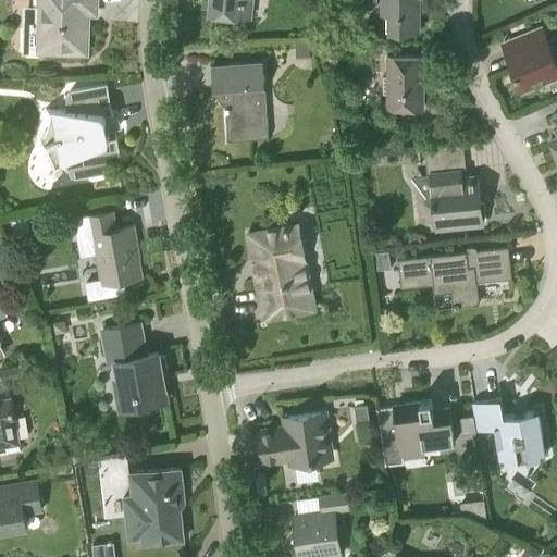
[(97,13),(97,0),(40,0),(40,10),(39,26),(26,26),(26,50),(87,52),(87,49),(89,47),(90,32),(88,29),(88,26),(84,26),(85,13),(97,13)]
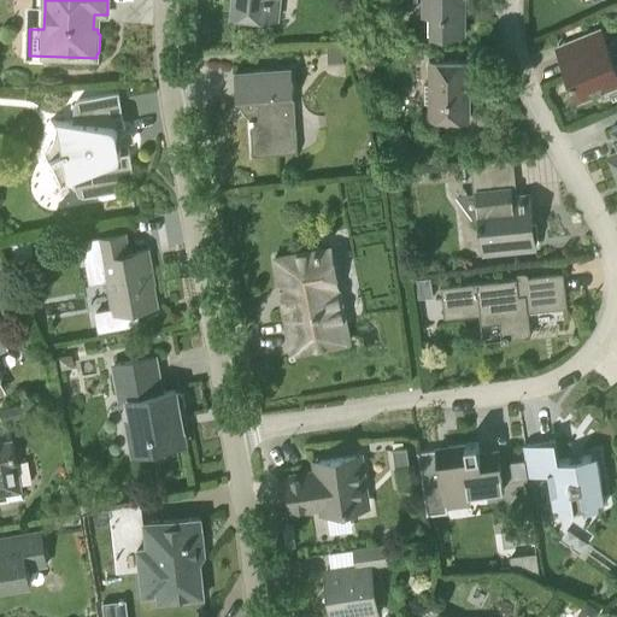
[(278,19),(280,0),(233,0),(233,15),(278,19)]
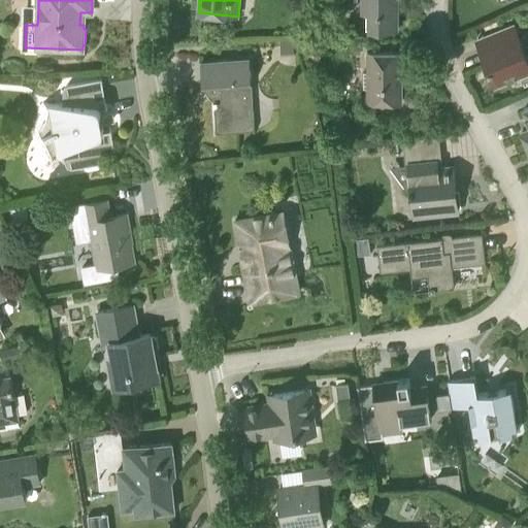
[(362,0),(363,12),(375,12),(375,29),(398,29),(398,0),(362,0)]
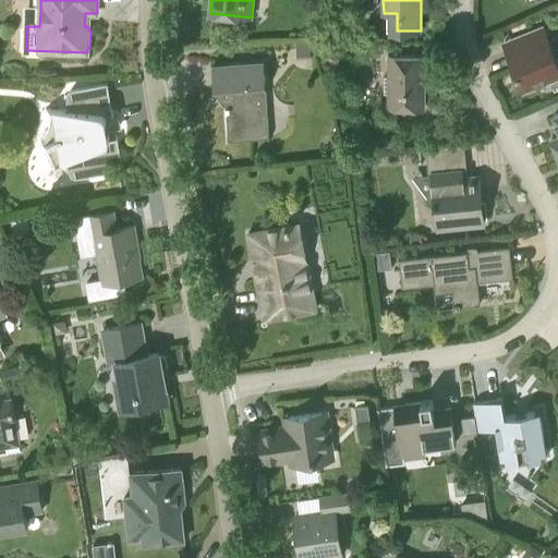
[(557,60),(557,61),(543,26),(504,41),(523,91),(549,80),(554,91),(557,88),(557,60)]
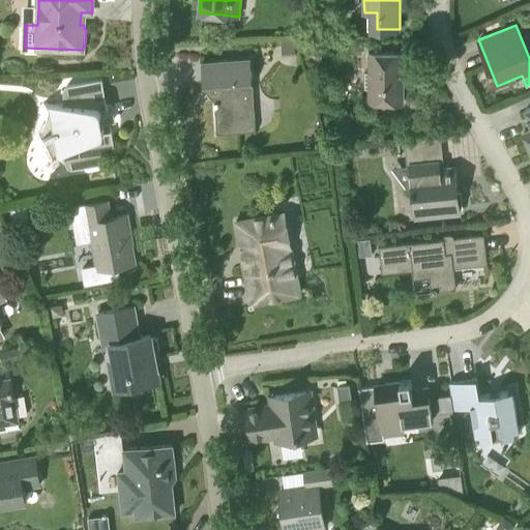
[(295,38),(281,39),(282,56),(295,55),(295,38)]
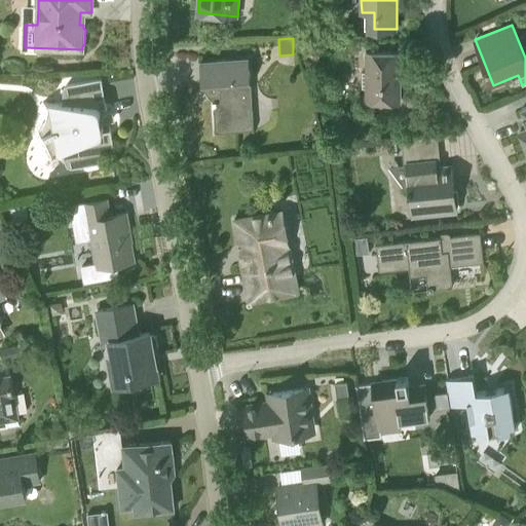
[(306,46),(304,52),(306,59),(312,61),(318,59),(321,52),(318,46),(312,44),(306,46)]
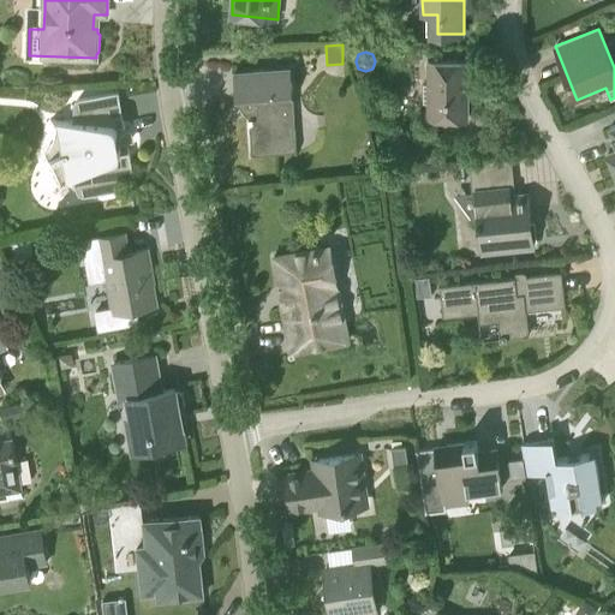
[(469,115),(469,61),(429,61),(429,84),(424,84),(424,102),(429,102),(429,115),(469,115)]
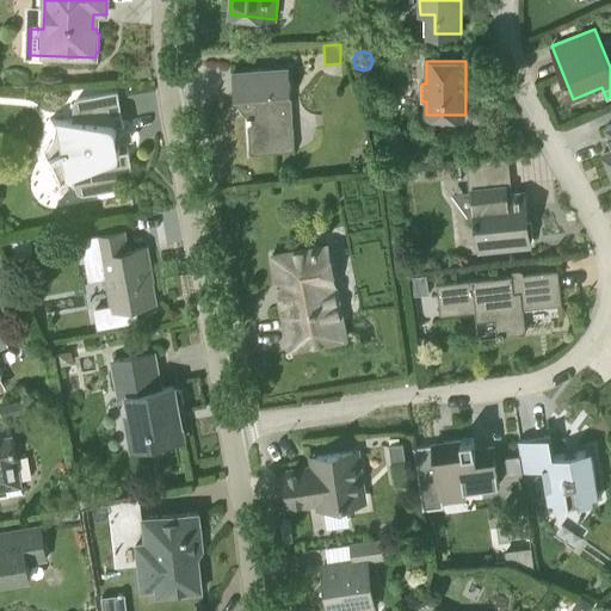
[(251,159),(296,156),(290,67),(233,72),(235,100),(248,117),(251,159)]
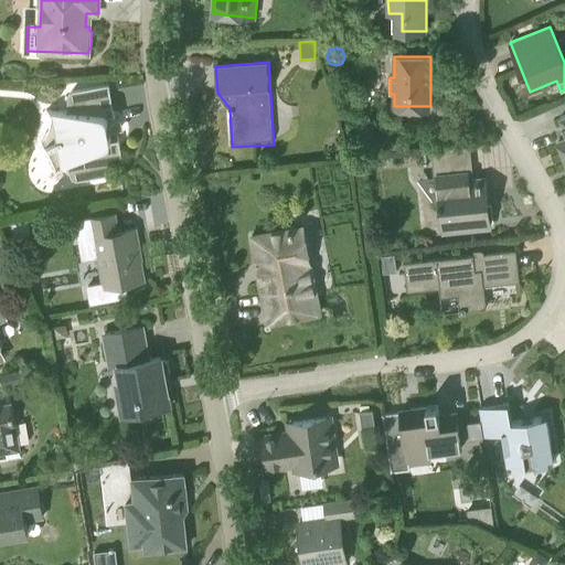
[(115,116),(109,85),(74,91),(71,93),(68,97),(67,112),(54,110),(59,140),(46,146),(48,149),(43,151),(52,170),(56,168),(57,169),(66,164),(72,176),(75,179),(80,180),(110,174),(108,164),(124,162),(119,140),(112,141),(107,117),(115,116)]
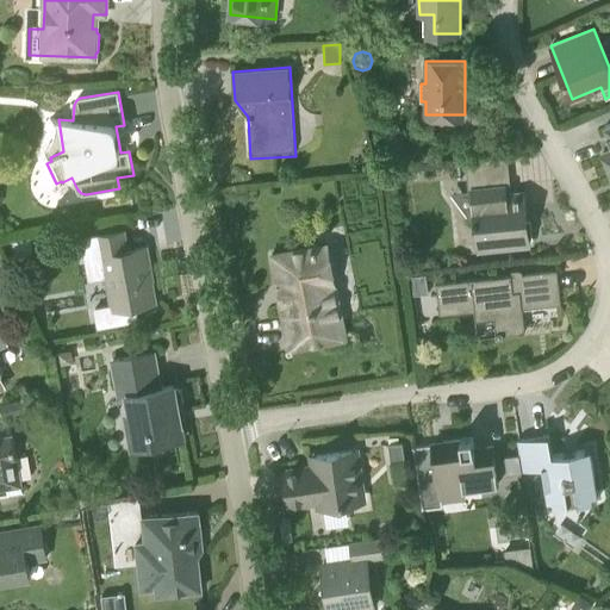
[(524,193),(511,194),(508,156),(466,160),(468,190),(473,190),(475,212),(473,212),(474,224),(477,224),(479,243),(479,250),(529,244),(524,193)]
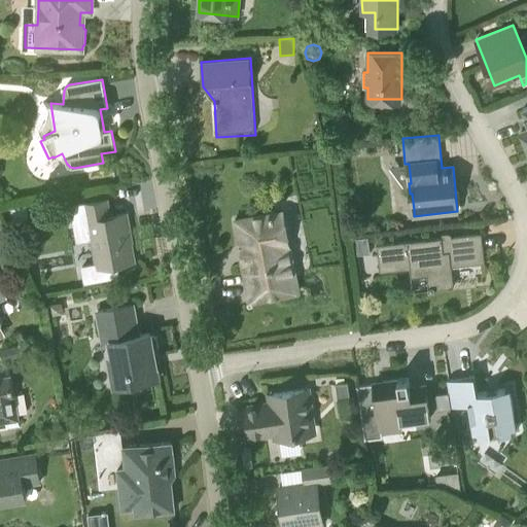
[(110,216),(107,200),(70,207),(76,241),(94,238),(99,261),(81,265),(84,283),(119,276),(118,264),(133,261),(128,234),(130,231),(127,213),(110,216)]
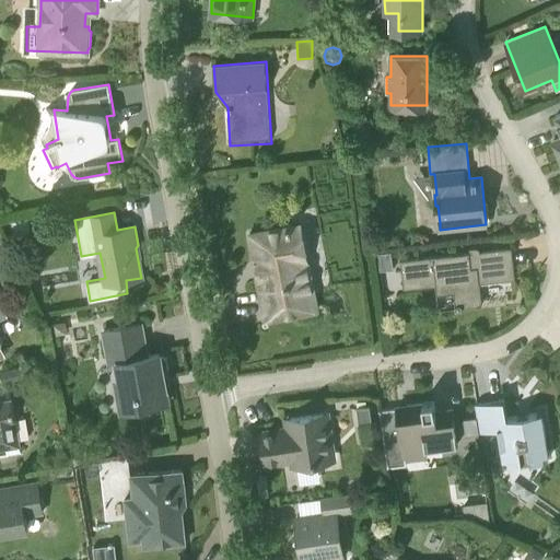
[(14,233),(31,230),(28,218),(12,220),(14,233)]
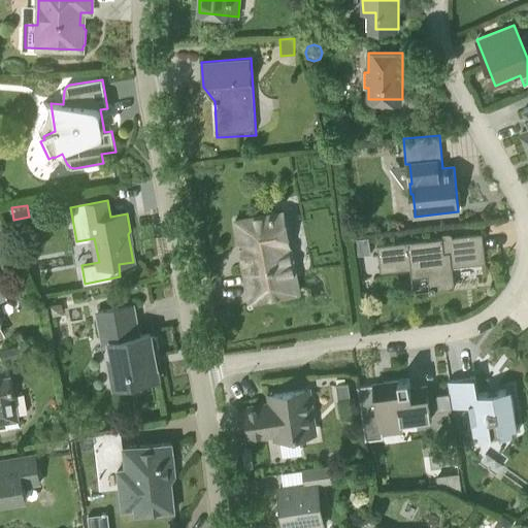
[(250,302),(299,293),(284,211),(235,221),(250,302)]
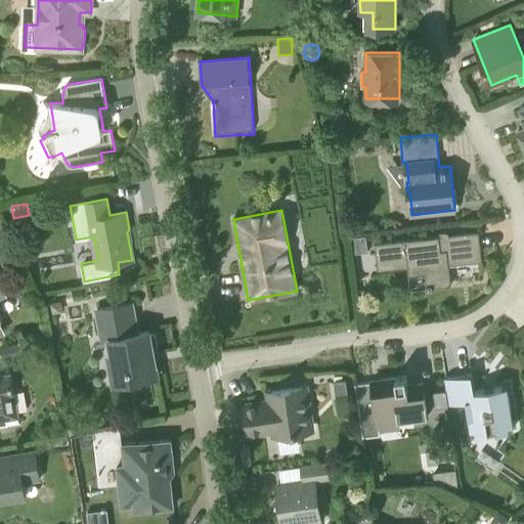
[(451,285),(448,265),(482,261),(479,231),(375,244),(378,270),(407,267),(408,275),(425,273),(427,289),(432,289),(432,287),(451,285)]
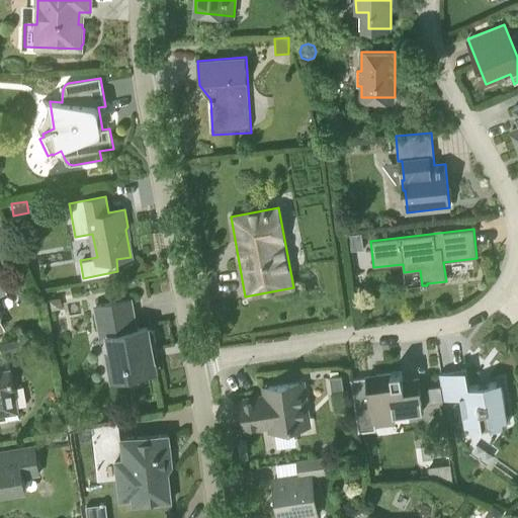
[(0,248),(2,252),(13,248),(7,231),(0,233),(0,248)]
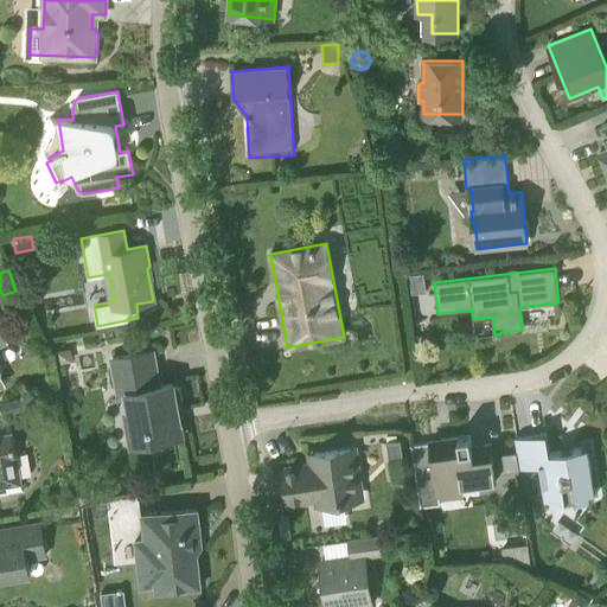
[(425,272),(410,274),(413,294),(427,292),(425,272)]
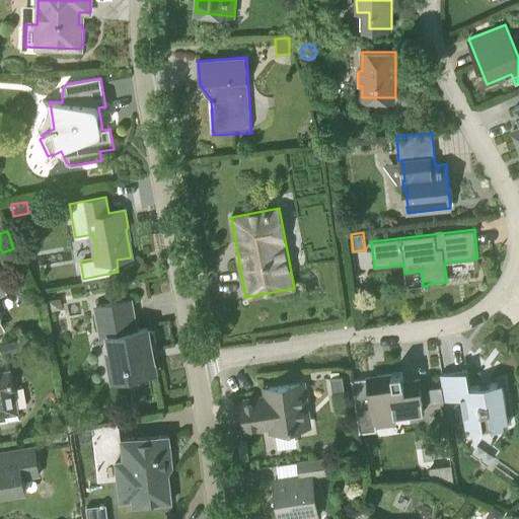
[(136,329),(131,300),(96,306),(100,329),(106,328),(117,380),(156,373),(151,344),(154,344),(156,340),(155,330),(151,327),(148,328),(148,327),(136,329)]
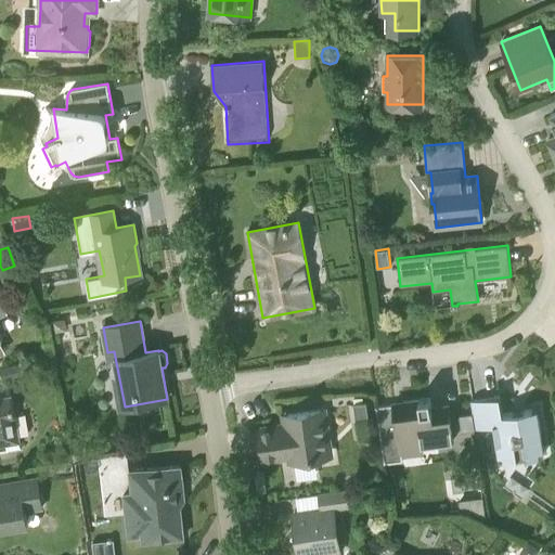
[(23,362),(3,369),(7,382),(27,375),(23,362)]
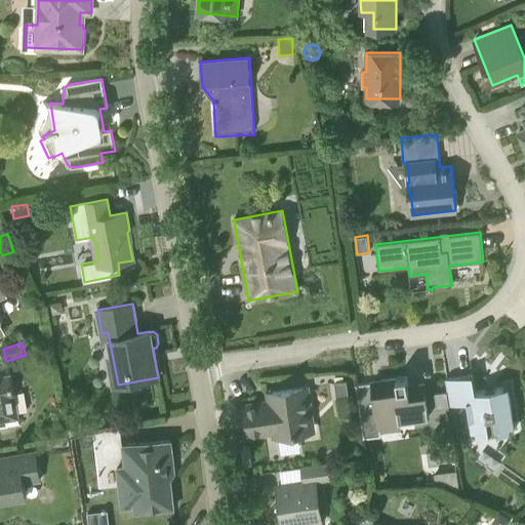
[(12,409),(11,398),(14,397),(11,374),(0,375),(0,420),(18,417),(16,408),(12,409)]
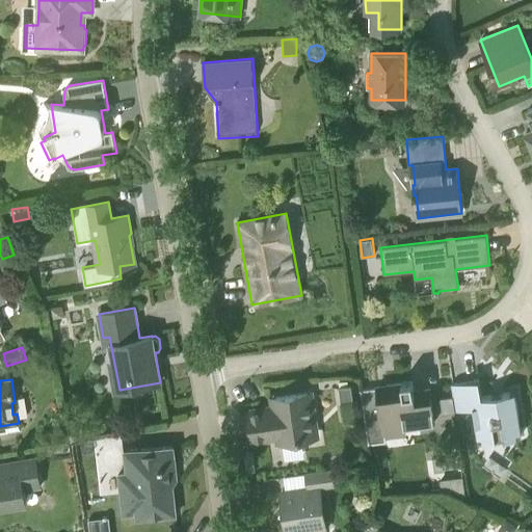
[(481,397),(479,379),(452,383),(456,410),(473,408),(478,442),(522,435),(515,392),(481,397)]
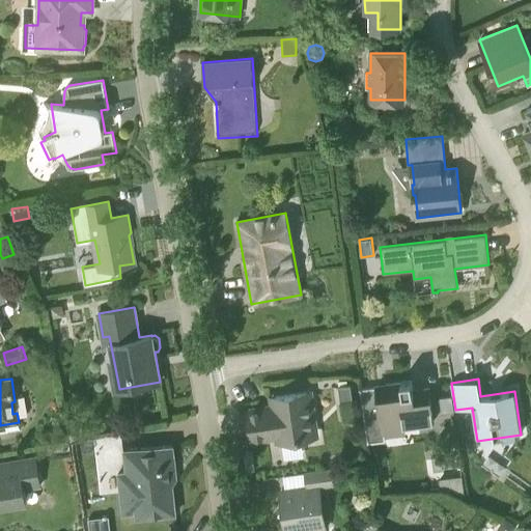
[(413,390),(412,381),(376,386),(376,387),(360,390),(368,444),(386,441),(386,439),(406,436),(403,426),(434,421),(428,388),(413,390)]
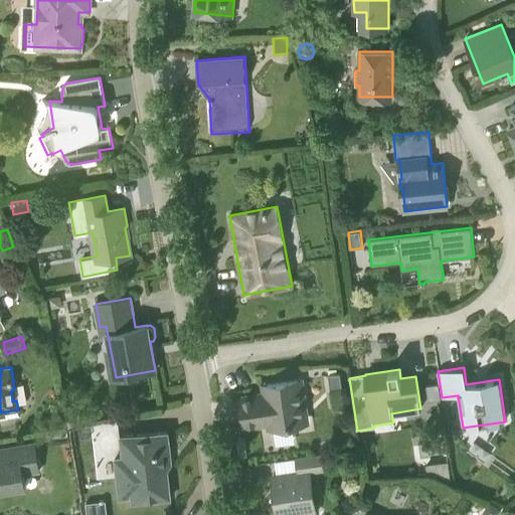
[(341,388),(339,374),(328,375),(330,389),(341,388)]
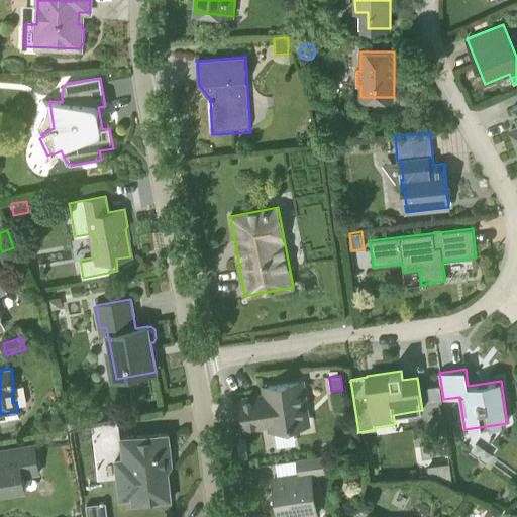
[(304,425),(298,382),(269,386),(270,396),(241,400),(245,427),(274,423),(275,429),(304,425)]
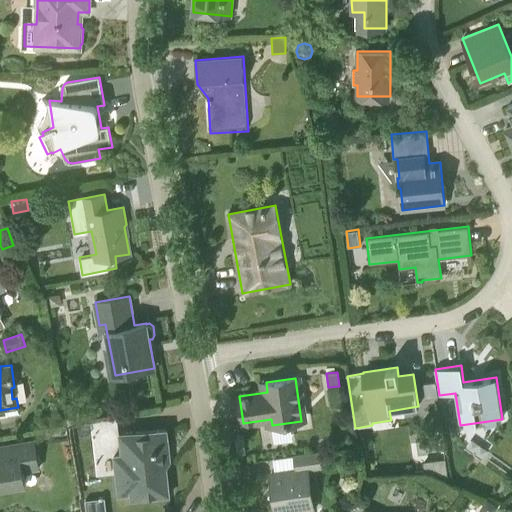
[(435,382),(424,384),(426,398),(438,396),(435,382)]
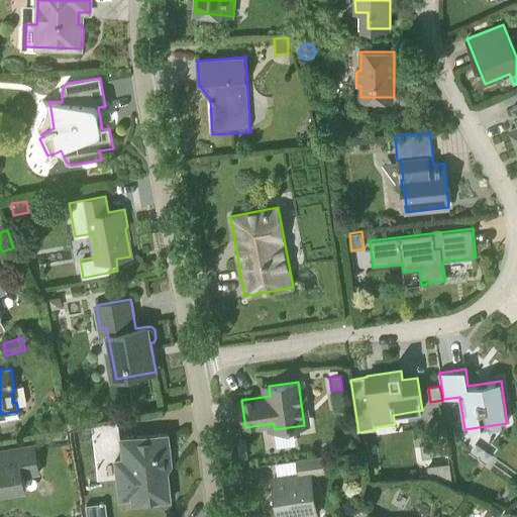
[(172,500),(168,472),(171,468),(170,467),(169,455),(171,455),(169,433),(120,439),(123,460),(115,460),(119,501),(132,499),(133,505),(172,500)]
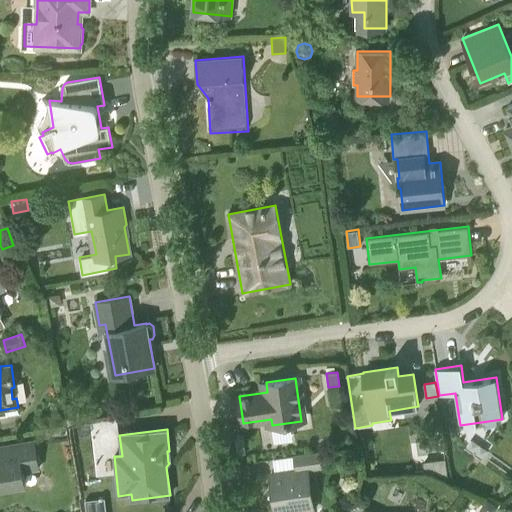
[(0,488),(25,484),(23,471),(39,468),(34,440),(7,445),(9,458),(0,459),(0,488)]
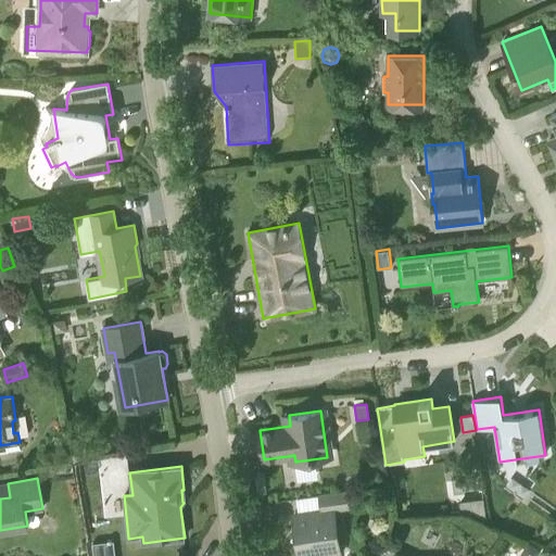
[(317,555),(318,555),(340,553),(333,510),(351,508),(348,490),(318,494),(321,510),(294,514),(297,530),(291,538),(299,543),(300,555),(317,555)]
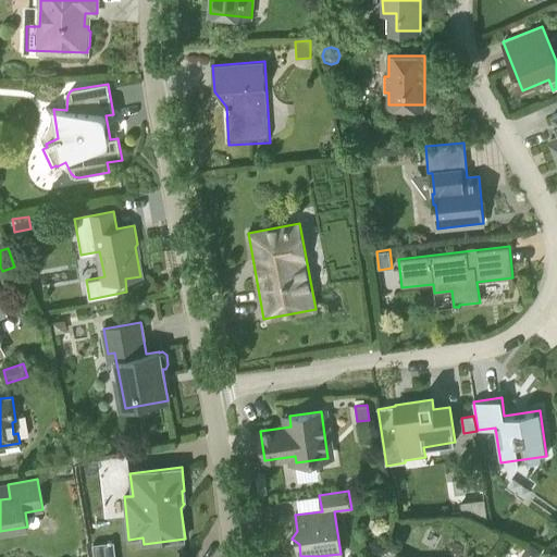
[(98,556),(119,556),(119,541),(98,542),(98,556)]
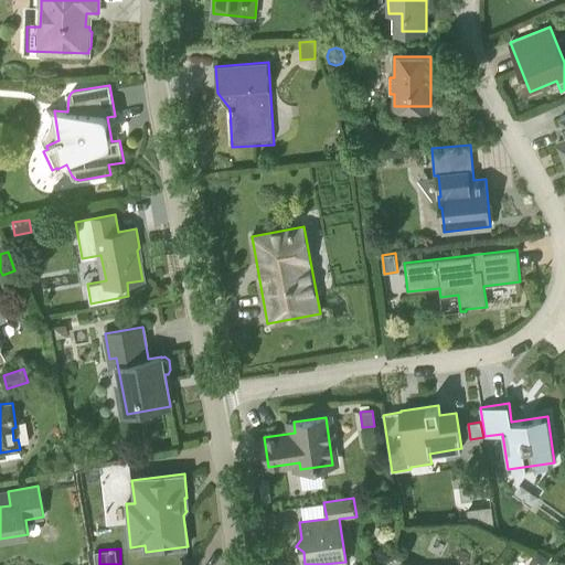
[(546,564),(550,560),(535,551),(528,563),(530,564),(546,564)]
